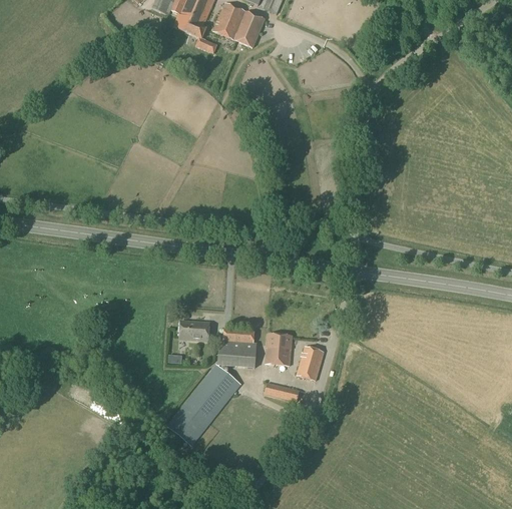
[(203,24),(214,0),(155,0),(152,7),(168,15),(171,9),(180,13),(174,27),(198,37),(195,44),(214,52),(218,43),(203,36),(207,26),(203,24)]
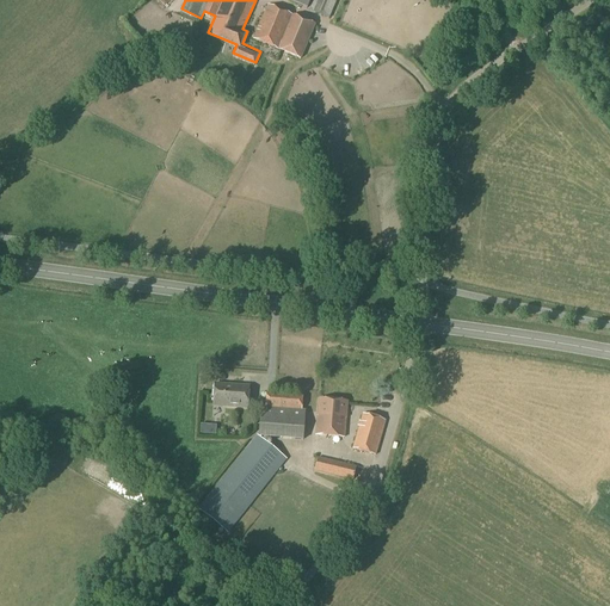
[(330,14),(336,0),(313,0),(310,7),(330,14)]
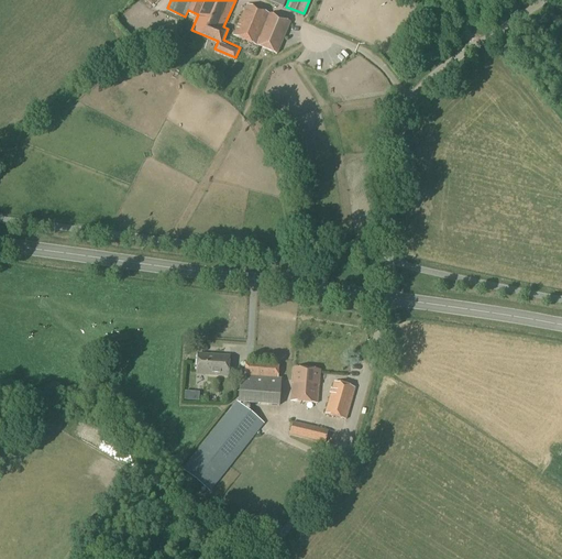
[(278,51),(291,19),(248,1),(234,32),(278,51)]
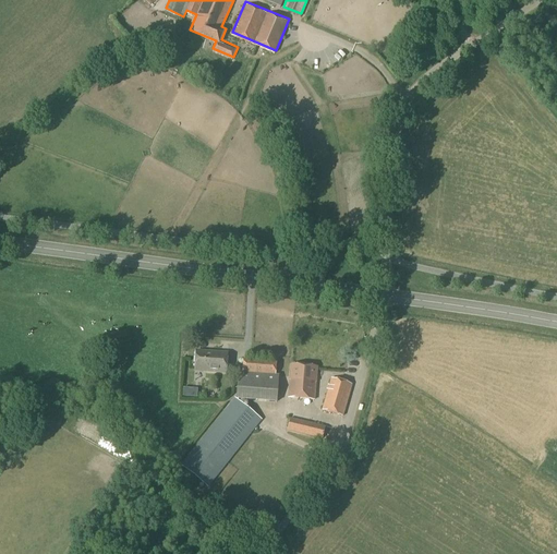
[(227,370),(228,350),(197,348),(195,368),(227,370)]
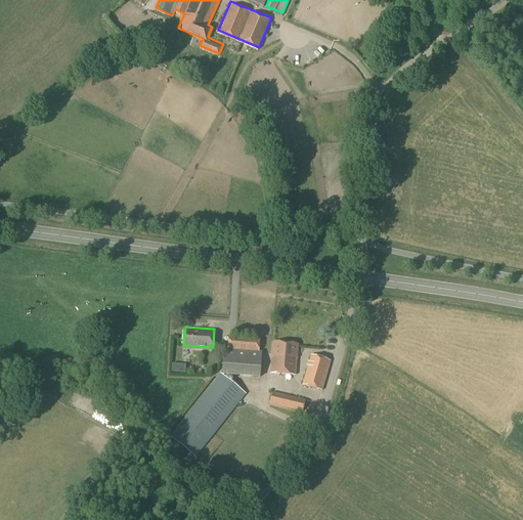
[(259,349),(260,337),(229,334),(228,347),(224,346),(222,372),(260,375),(262,349),(259,349)]
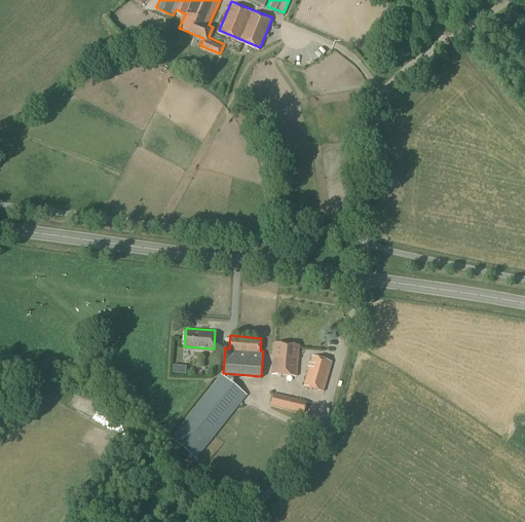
[(298,362),(298,356),(299,343),(275,341),(272,372),(297,374),(298,362)]
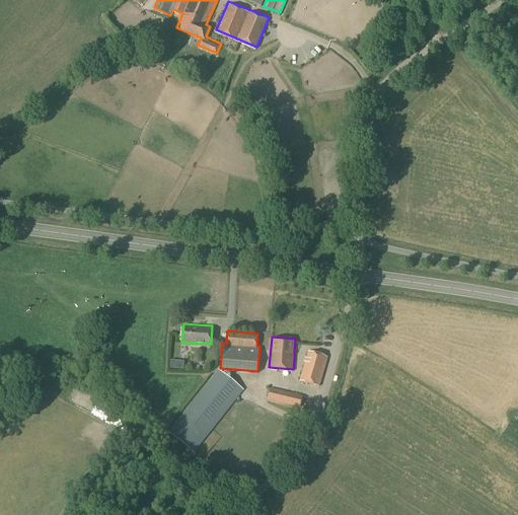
[(308,352),(306,358),(300,378),(319,384),(327,354),(309,349),(308,352)]
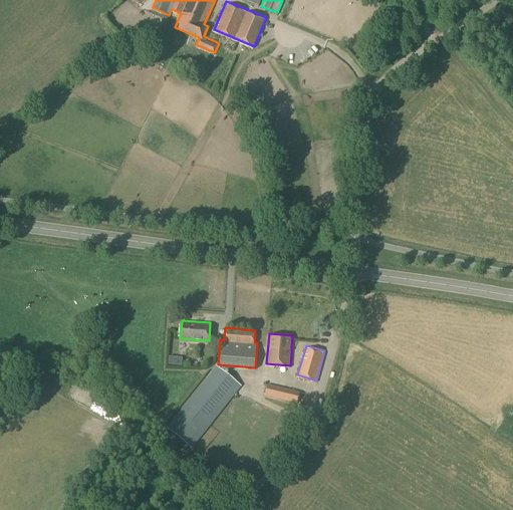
[(192,445),(241,383),(218,363),(168,427),(192,445)]
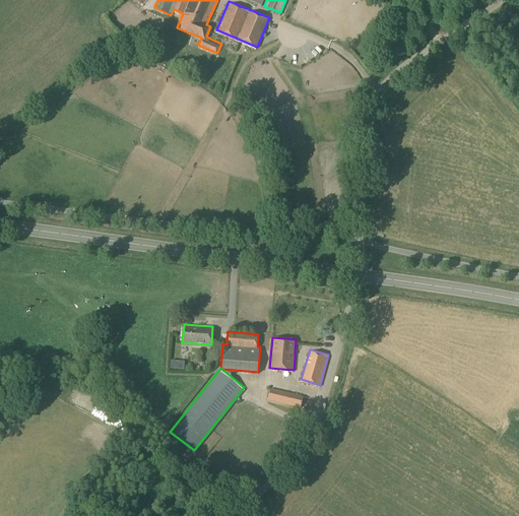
[(66,398),(74,402),(80,389),(73,385),(66,398)]
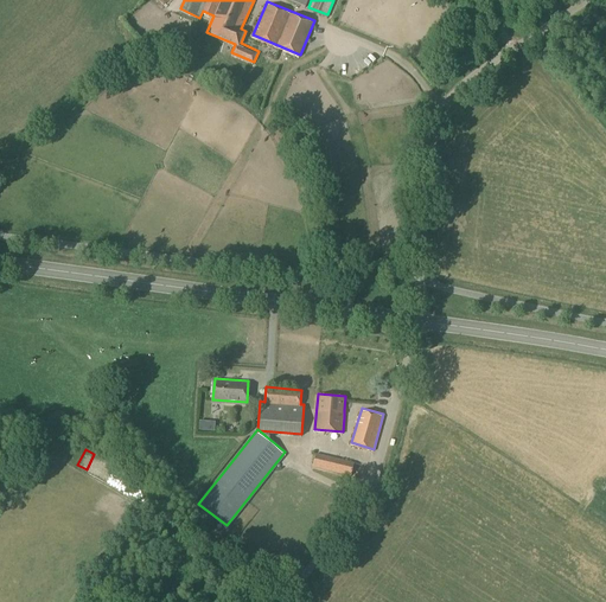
[(351,473),(355,461),(317,452),(313,463),(351,473)]
